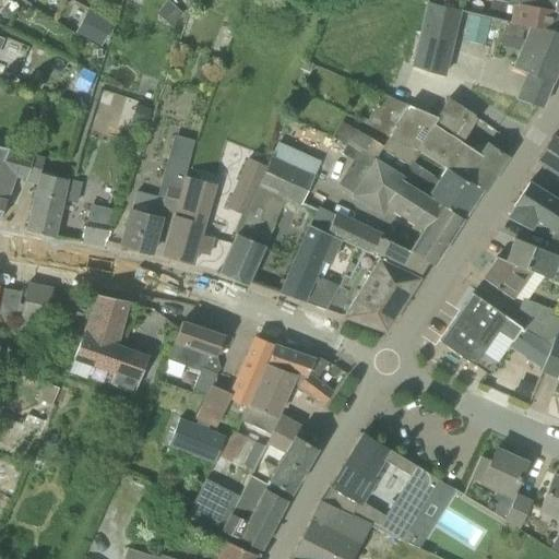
[(558,11),(555,11),(510,2),(500,0),(490,0),(487,16),(504,21),(506,21),(513,22),(532,26),(558,32),(558,11)]
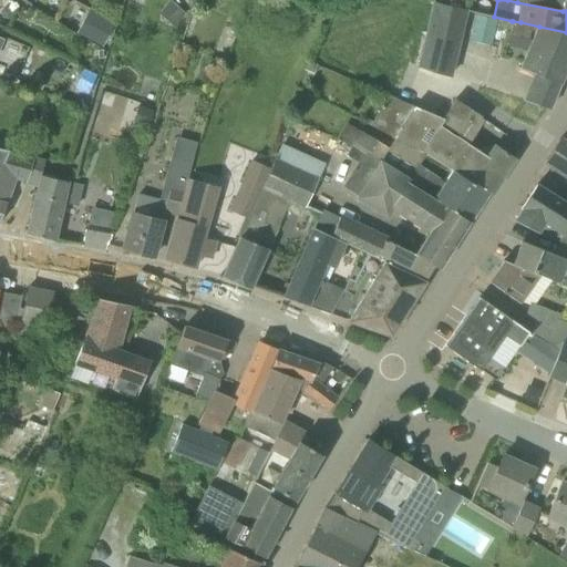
[(507,0),(517,2),(563,11),(564,0),(507,0)]
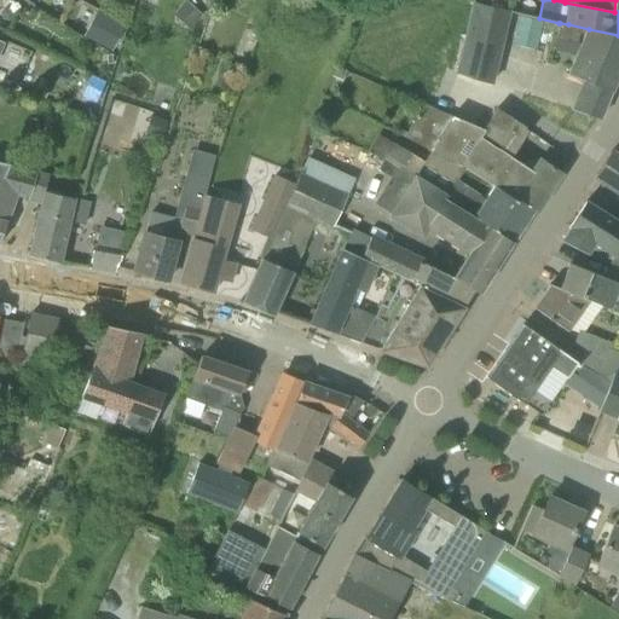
[(479,5),(474,4),(457,74),(491,85),(508,11),(499,10),(479,5)]
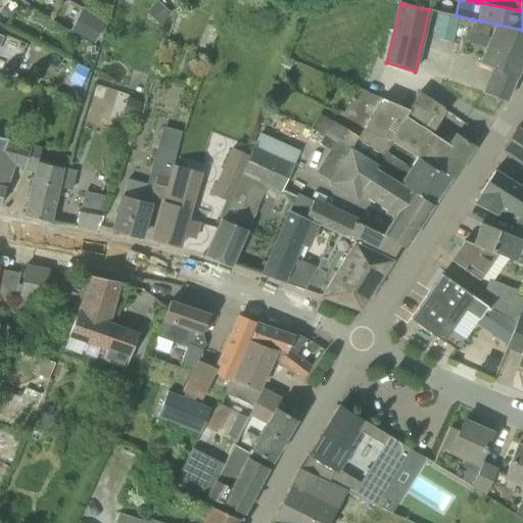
[(82,9),(72,30),(96,42),(106,21),(82,9)]
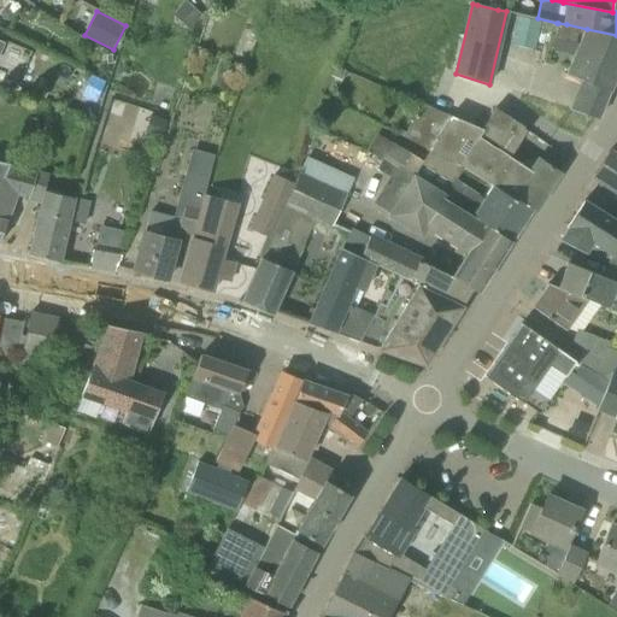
[(616,35),(587,29),(566,24),(558,23),(557,23),(553,40),(574,45),(576,35),(582,36),(565,75),(609,93),(616,71),(616,35)]
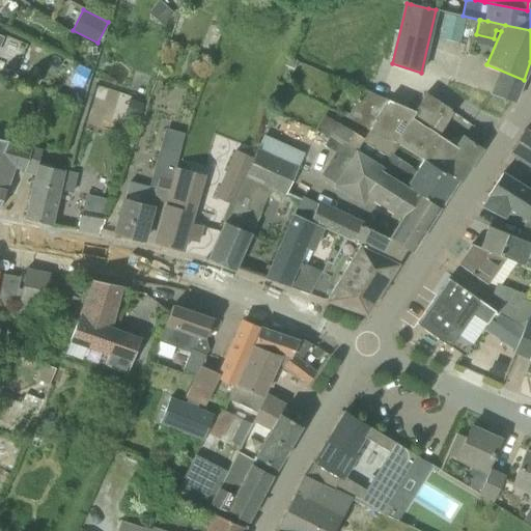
[(0,75),(12,79),(26,47),(0,35),(0,75)]
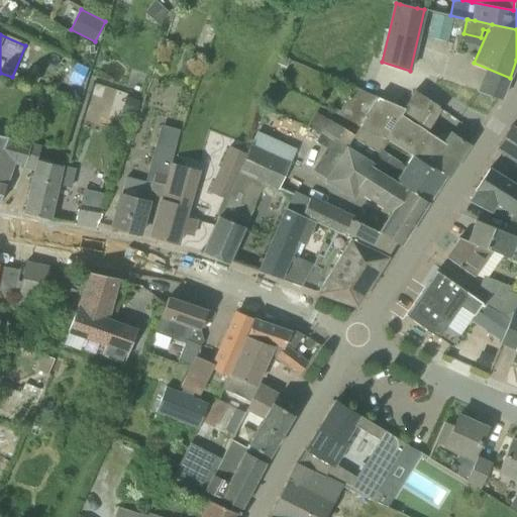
[(384,136),(399,116),(404,109),(403,109),(354,88),(337,115),(362,126),(384,136)]
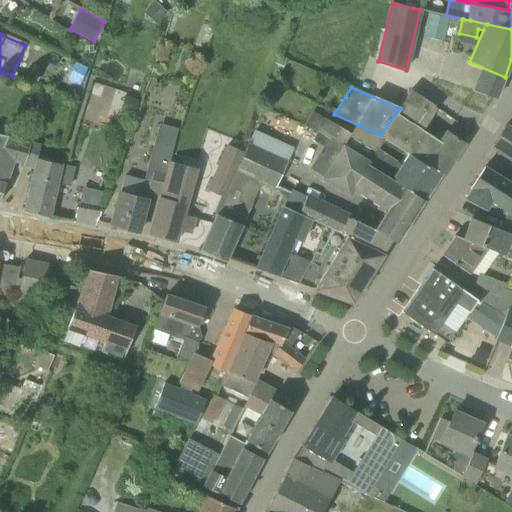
[(411,90),(399,108),(400,108),(395,115),(419,131),(435,106),(411,90)]
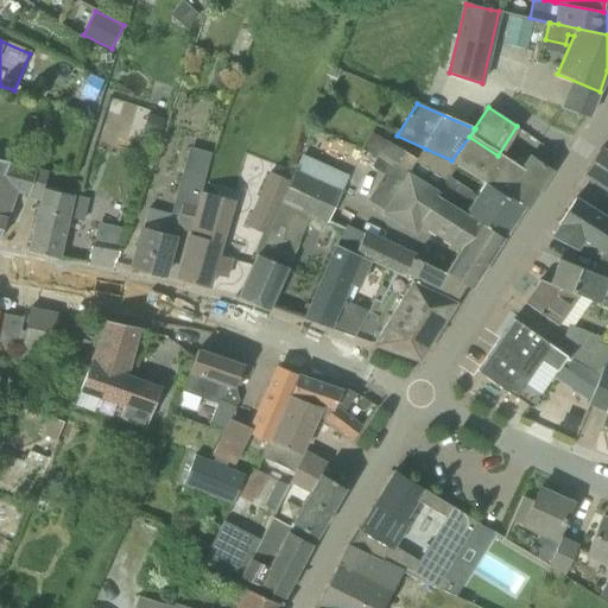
[(362,151),(378,160),(406,176),(502,239),(523,208),(483,182),(474,196),(448,179),(457,165),(451,160),(425,149),(417,160),(394,146),(373,133),(362,151)]
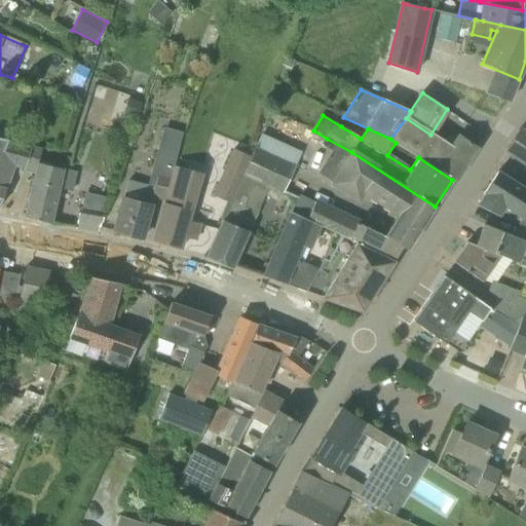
[(390,139),(396,143),(418,157),(452,180),(455,181),(477,149),(460,139),(459,140),(450,134),(445,142),(441,140),(441,141),(430,135),(406,118),(390,139)]
